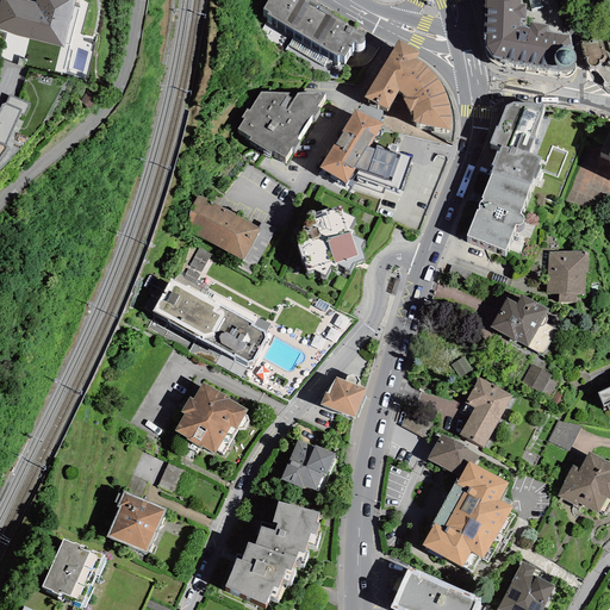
[(35,0),(35,1),(30,0),(0,0),(0,29),(63,47),(64,43),(69,44),(80,7),(74,5),(74,0),(35,0)]
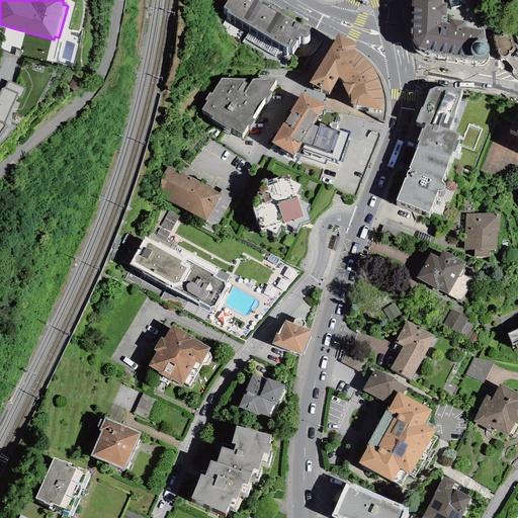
[(230,5),(231,6),(224,19),(228,22),(227,24),(248,36),(245,40),(275,59),(277,54),(286,61),(288,58),(292,61),(300,49),(303,50),(305,51),(307,50),(308,50),(309,48),(309,46),(309,44),(308,42),(237,0),(226,0),(226,1),(226,3),(228,5),(230,5)]
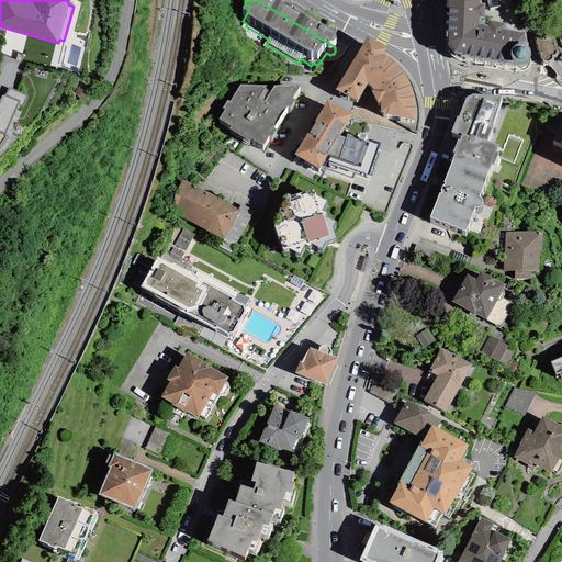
[(447,0),(447,8),(449,8),(448,43),(454,53),(460,55),(460,56),(512,66),(516,67),(521,66),(525,66),(528,64),(529,62),(529,59),(529,57),(530,56),(531,54),(530,51),(529,48),(528,46),(526,32),(504,29),(505,23),(489,20),(487,26),(479,24),(479,18),(483,18),(485,4),(480,4),(480,0),(447,0)]
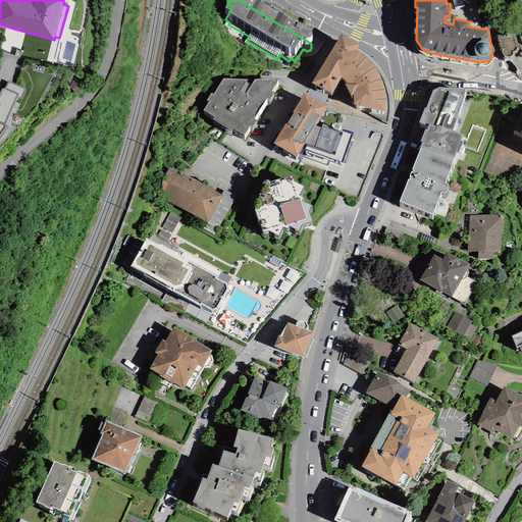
[(462,0),(452,0),(454,9),(464,6),(462,0)]
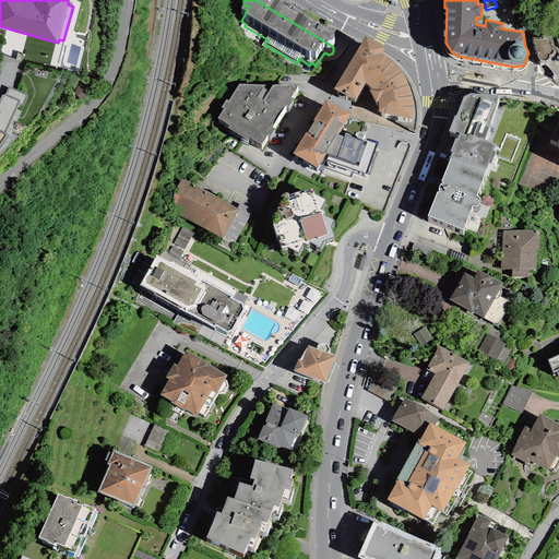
[(551,35),(532,38),(535,54),(537,52),(537,55),(537,56),(538,59),(540,61),(544,61),(546,61),(548,60),(549,58),(549,56),(551,56),(555,50),(551,35)]
